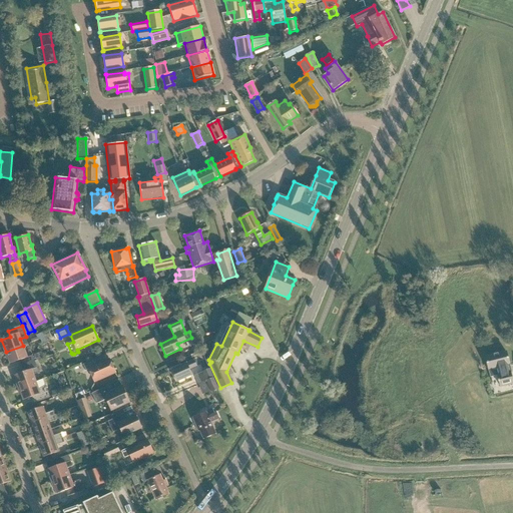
[(21,367),(35,362),(33,356),(27,358),(23,346),(6,352),(10,364),(19,361),(21,367)]
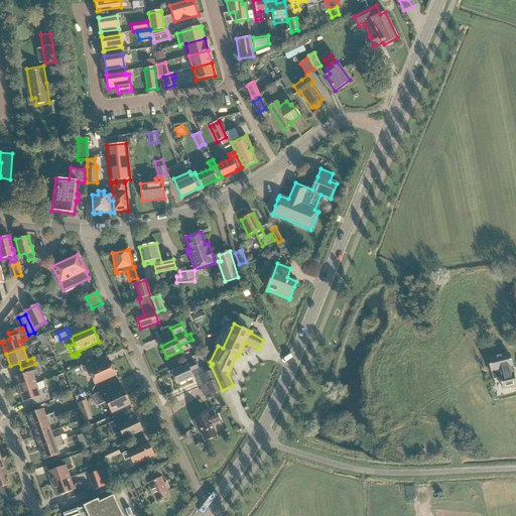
[(489,359),(494,379),(501,377),(504,389),(510,387),(515,385),(515,384),(513,374),(515,374),(513,368),(510,354),(489,359)]
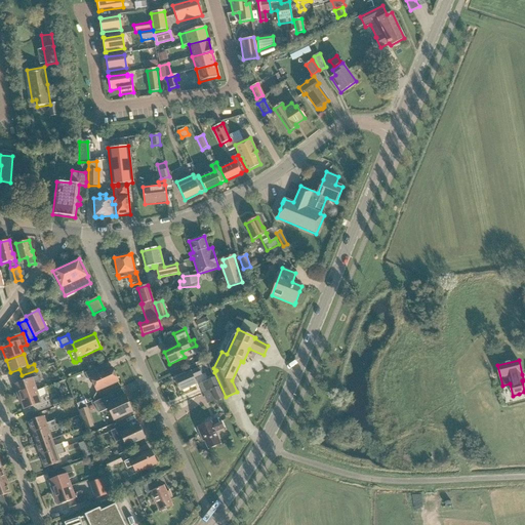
[(175,378),(182,391),(196,385),(194,378),(205,373),(202,367),(191,372),(175,378)]
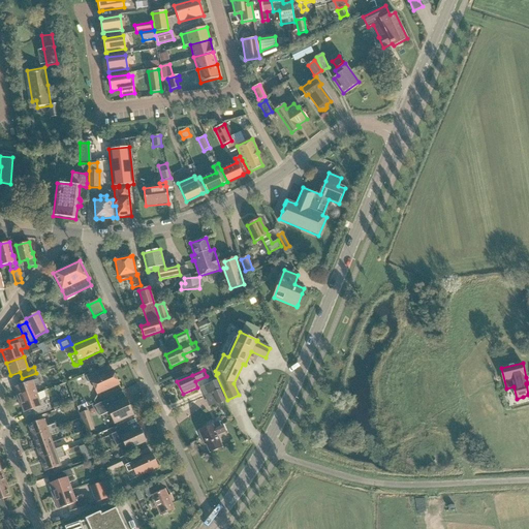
[(113,371),(100,376),(98,371),(86,376),(88,382),(92,381),(97,394),(119,384),(113,371)]
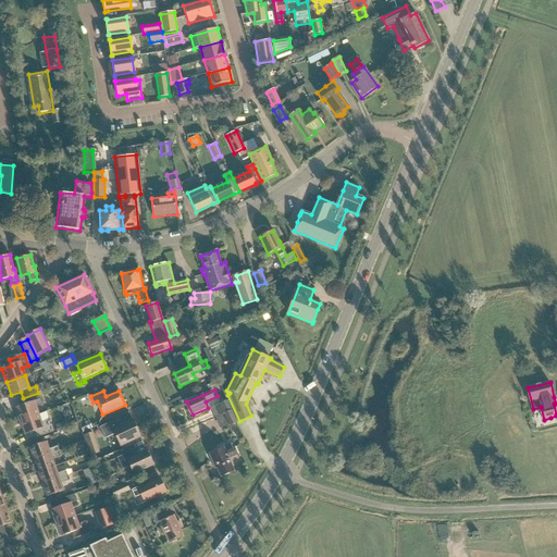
[(21,421),(39,415),(36,407),(42,405),(38,393),(23,398),(25,405),(15,408),(21,421)]
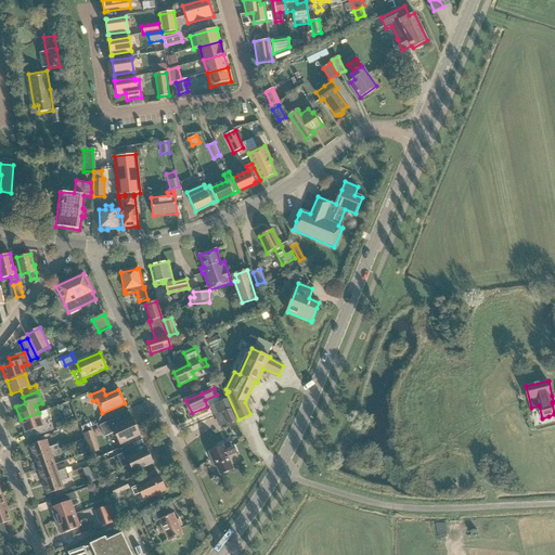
[(227,399),(220,402),(223,411),(231,408),(228,401),(227,399)]
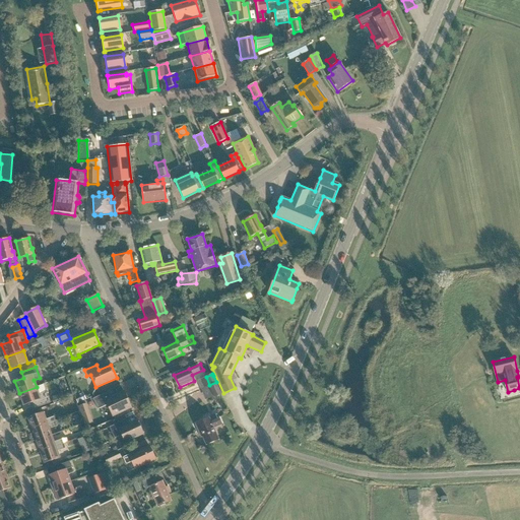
[(216,383),(210,386),(214,397),(221,394),(216,383)]
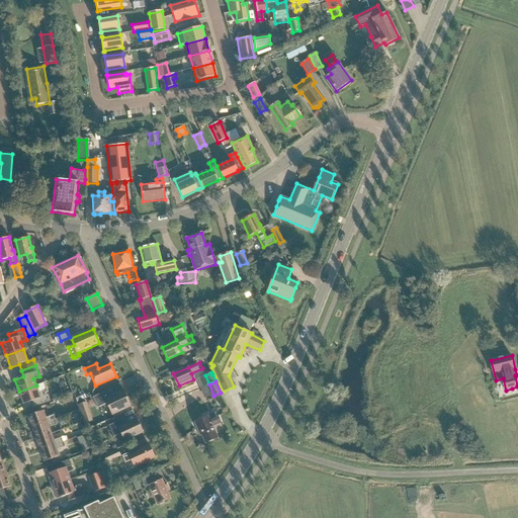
[(36,385),(19,392),(23,405),(32,401),(34,407),(51,402),(47,391),(38,393),(36,385)]
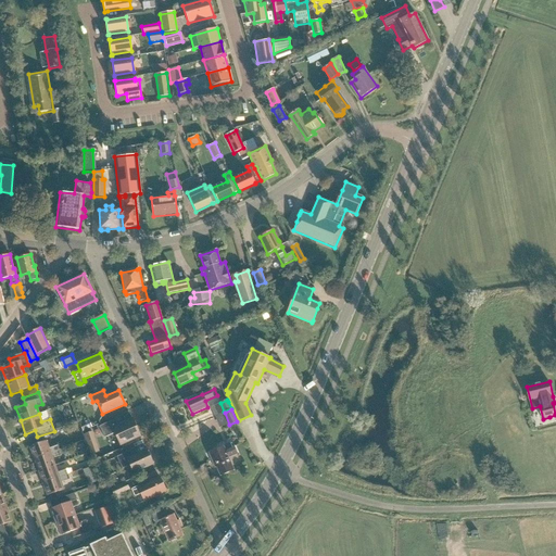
[(66,419),(57,424),(58,429),(67,425),(66,419)]
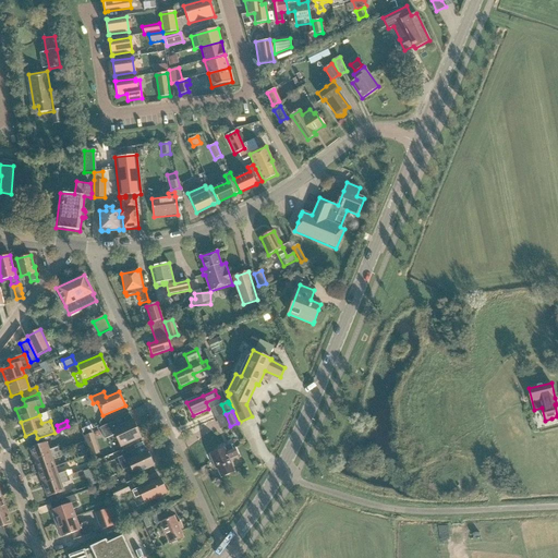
[(116,435),(121,446),(141,437),(133,421),(119,427),(116,421),(99,428),(105,439),(116,435)]
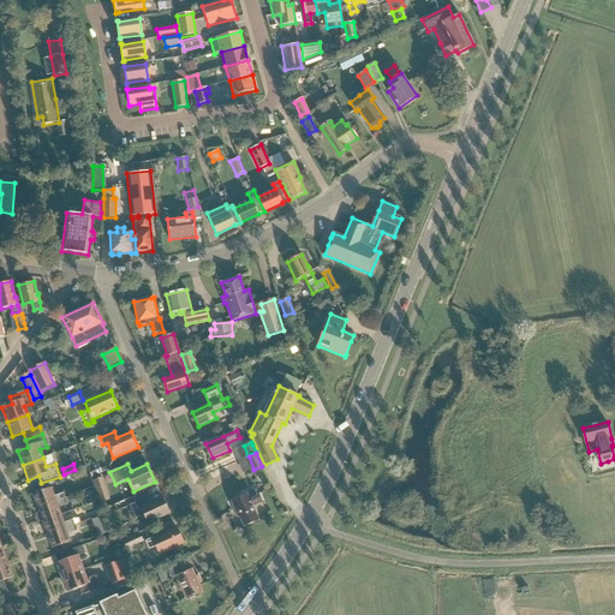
[(102,478),(93,482),(96,490),(106,487),(102,478)]
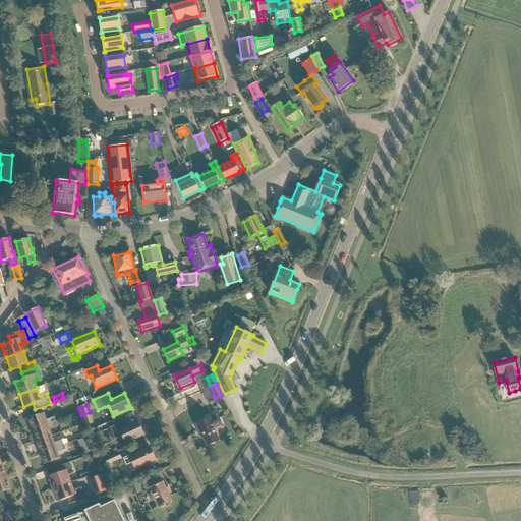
[(33,430),(56,422),(54,417),(46,420),(44,413),(29,418),(33,430)]
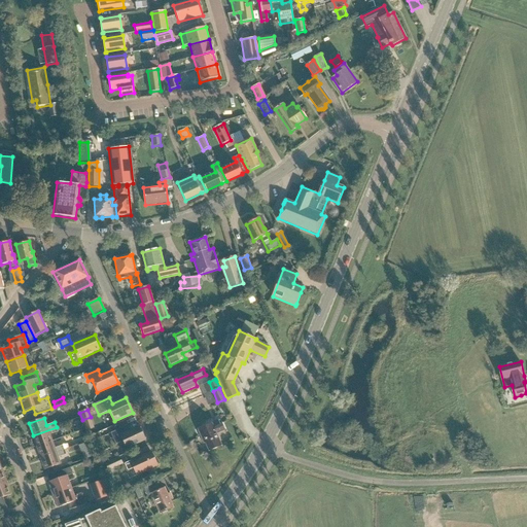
[(212,424),(199,430),(202,437),(203,437),(209,451),(221,446),(216,433),(224,430),(221,423),(220,424),(218,419),(211,422),(212,424)]
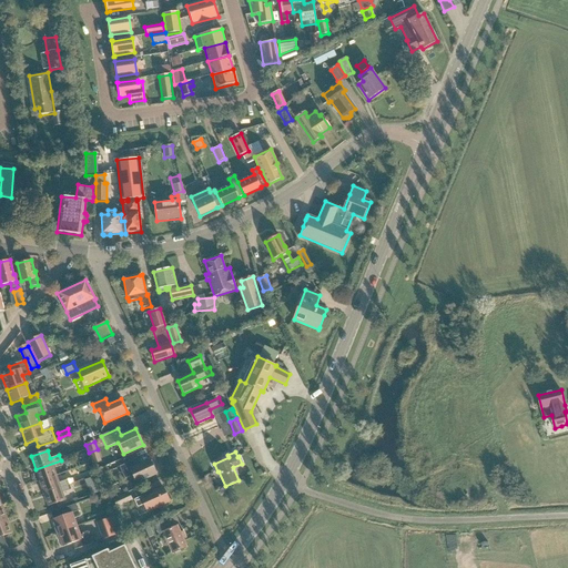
[(40,482),(57,476),(53,468),(62,465),(61,460),(36,469),(40,482)]
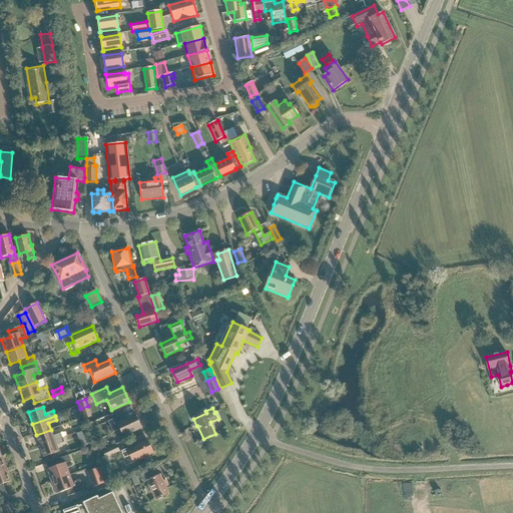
[(135,416),(124,421),(121,416),(107,422),(113,433),(120,429),(123,436),(141,428),(135,416)]
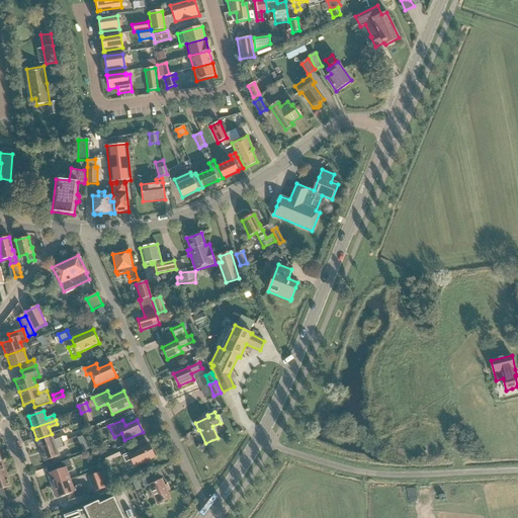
[(40,450),(64,442),(62,437),(54,440),(52,434),(36,439),(40,450)]
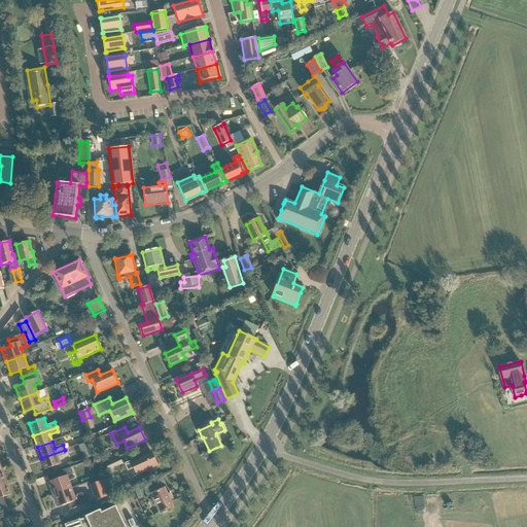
[(86,443),(79,446),(82,452),(89,450),(86,443)]
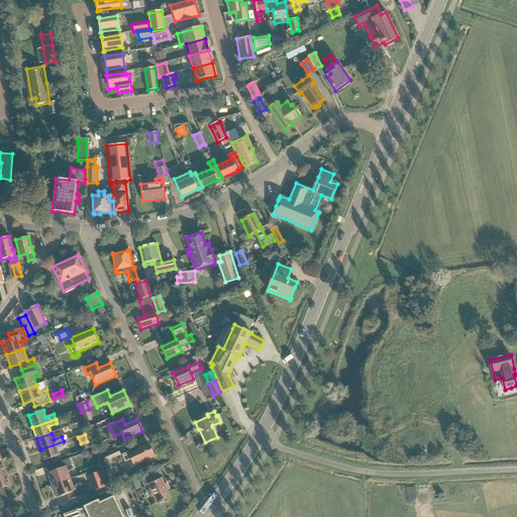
[(64,441),(40,449),(44,461),(60,455),(57,448),(65,446),(64,441)]
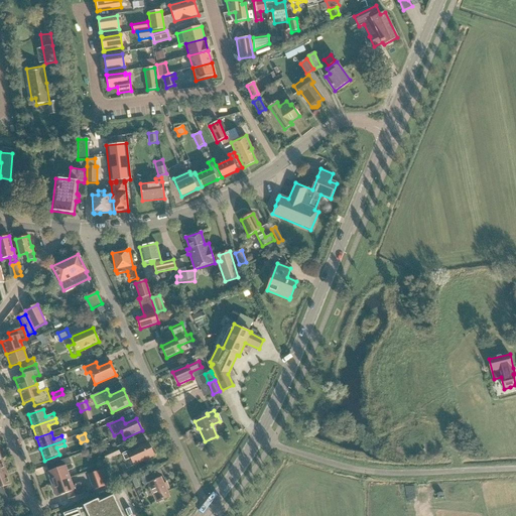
[(131,459),(134,466),(154,457),(148,442),(122,455),(125,461),(131,459)]
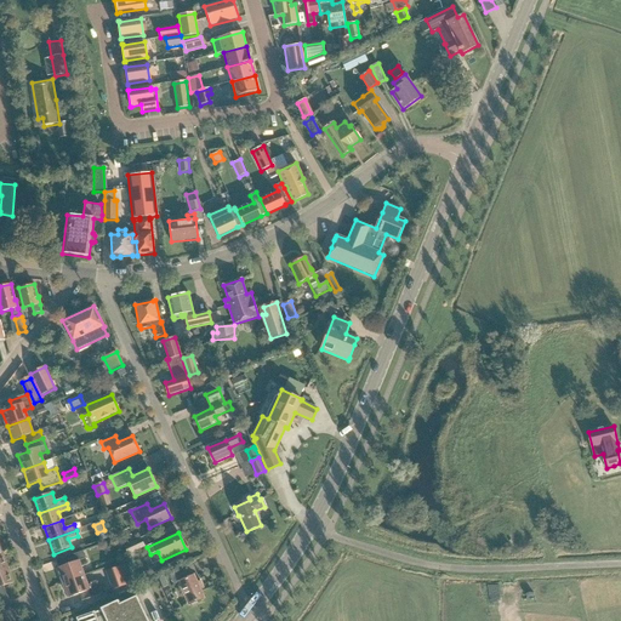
[(144,547),(141,539),(125,547),(129,556),(144,547)]
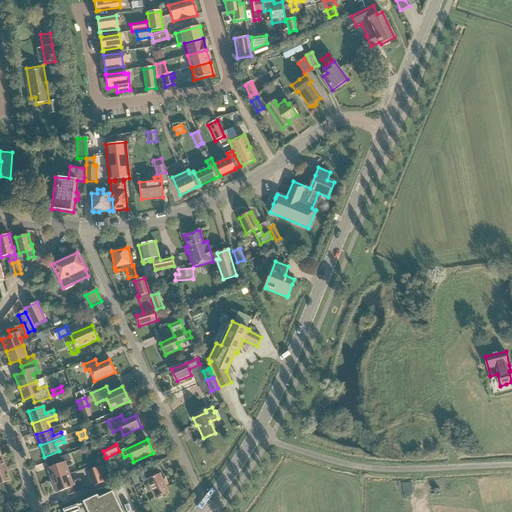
[(52,481),(69,475),(67,468),(72,466),(68,454),(55,459),(57,465),(48,468),(52,481)]
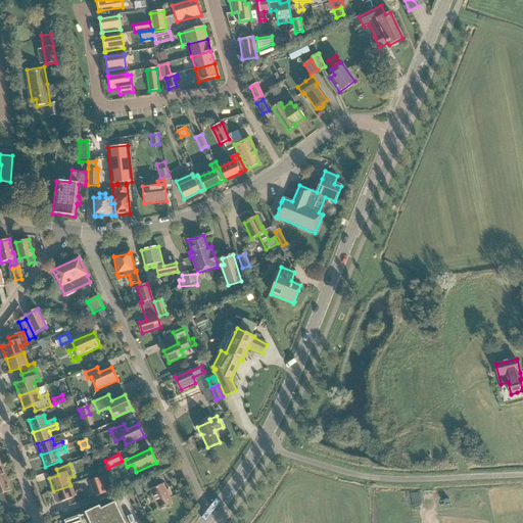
[(101,477),(91,480),(97,496),(106,492),(101,477)]
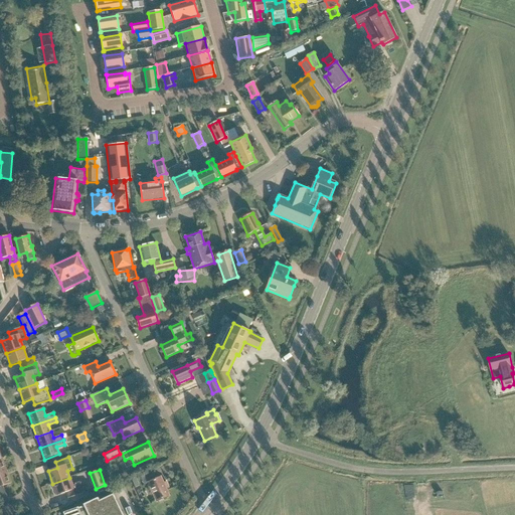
[(7,472),(0,474),(0,487),(11,484),(7,472)]
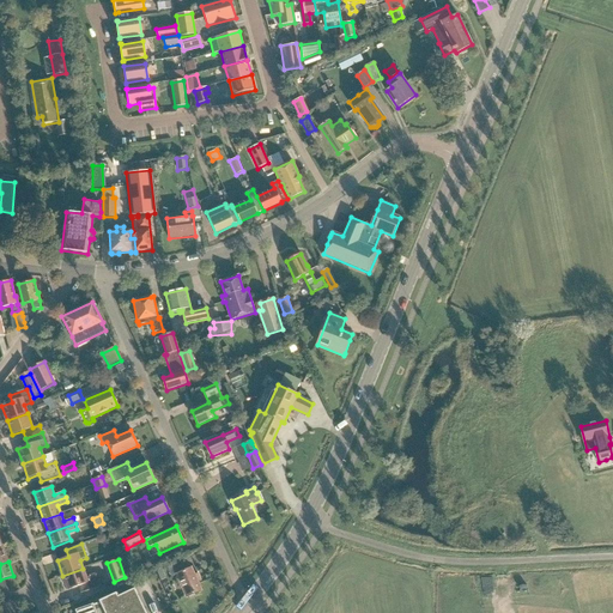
[(198,575),(195,576),(192,569),(186,571),(181,563),(168,569),(173,577),(176,576),(186,598),(201,590),(198,582),(201,581),(198,575)]
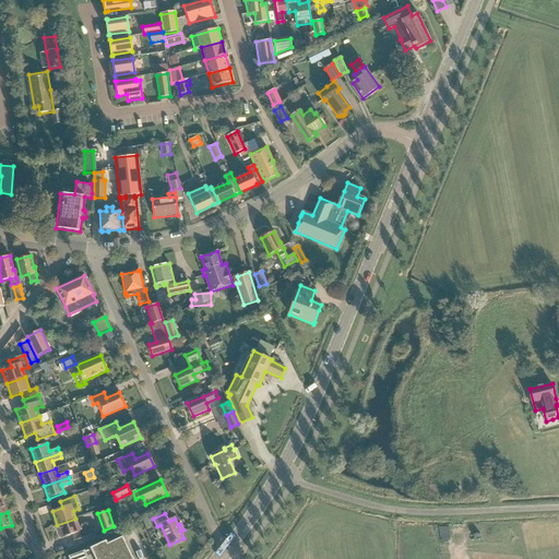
[(75,519),(57,525),(62,538),(71,535),(73,542),(91,535),(86,523),(79,526),(75,519)]
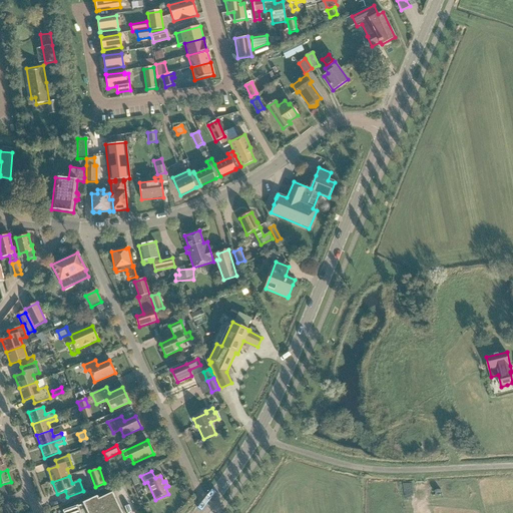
[(78,506),(63,511),(63,512),(122,512),(112,493),(99,499),(97,496),(83,503),(84,505),(78,507),(78,506)]
